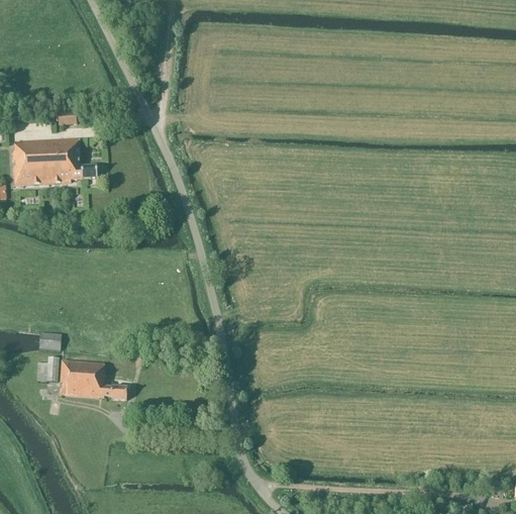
[(76,112),(58,113),(58,124),(76,123),(76,112)]
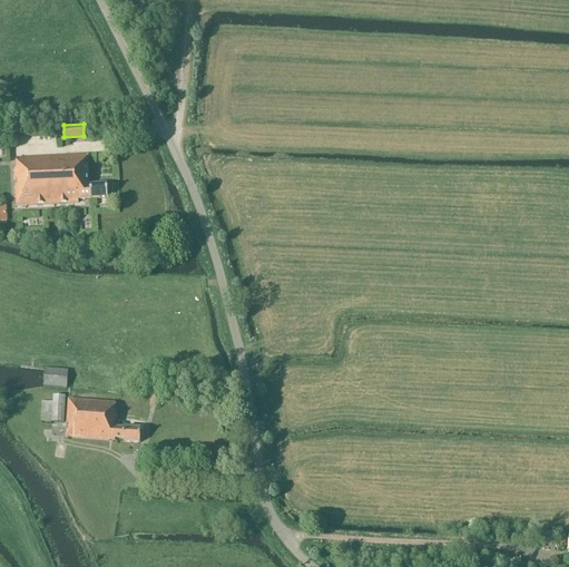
[(107,196),(106,182),(88,183),(87,153),(16,155),(16,165),(13,166),(13,176),(16,176),(16,182),(13,182),(15,202),(76,199),(76,197),(79,197),(79,203),(89,203),(89,196),(107,196)]
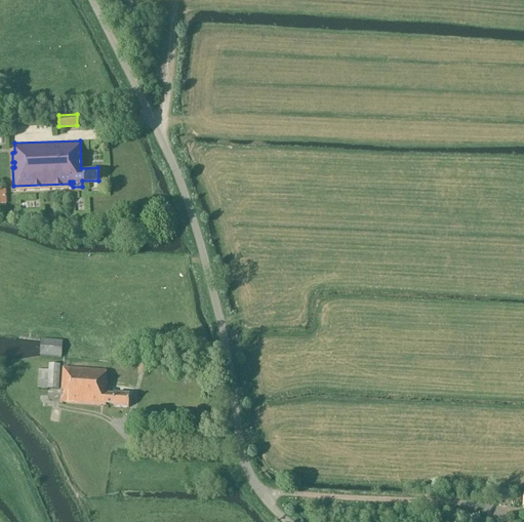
[(40,337),(38,354),(61,355),(62,339),(40,337)]
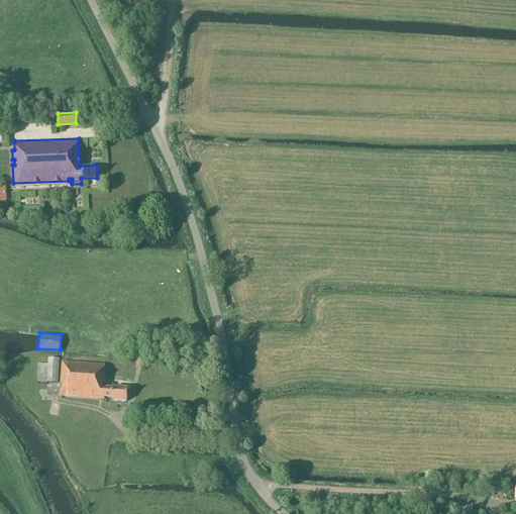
[(57,381),(59,356),(46,356),(46,363),(36,362),(35,380),(57,381)]
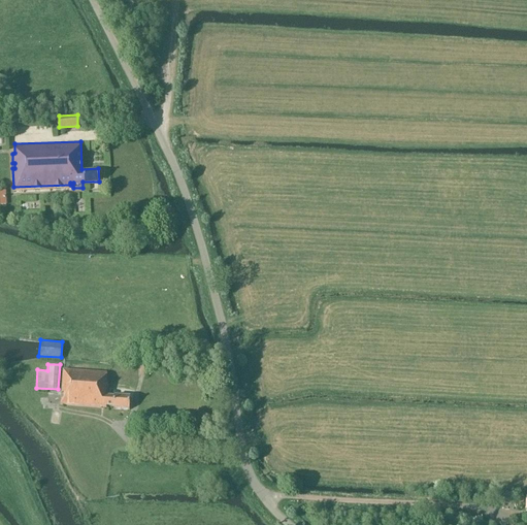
[(112,406),(128,407),(129,395),(105,393),(106,380),(104,380),(104,371),(62,367),(60,402),(105,405),(105,404),(112,405),(112,406)]
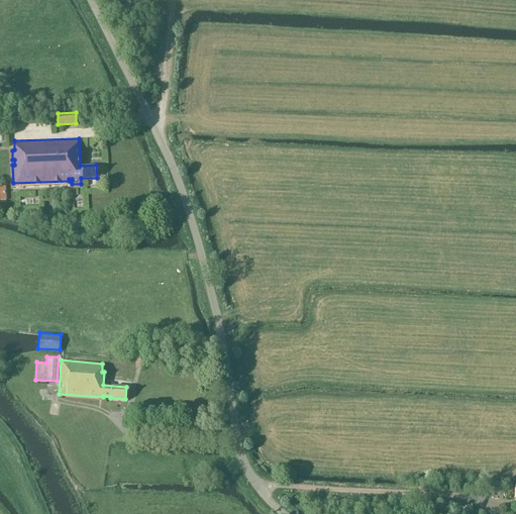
All buildings are outlined.
